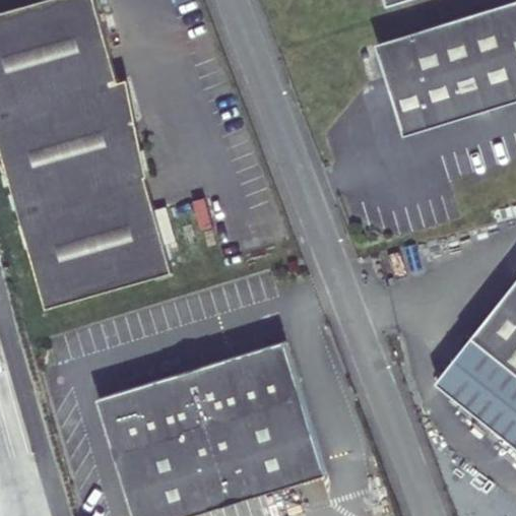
[(172,270),(144,176),(117,80),(93,0),(35,0),(0,10),(0,149),(45,307),(172,270)]
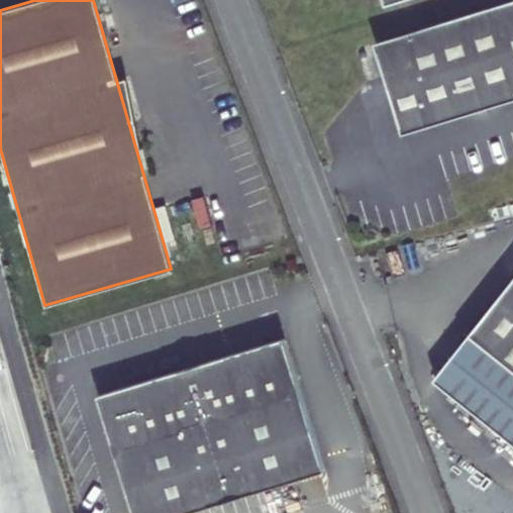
[(368,0),(372,12),(412,0),(368,0)]
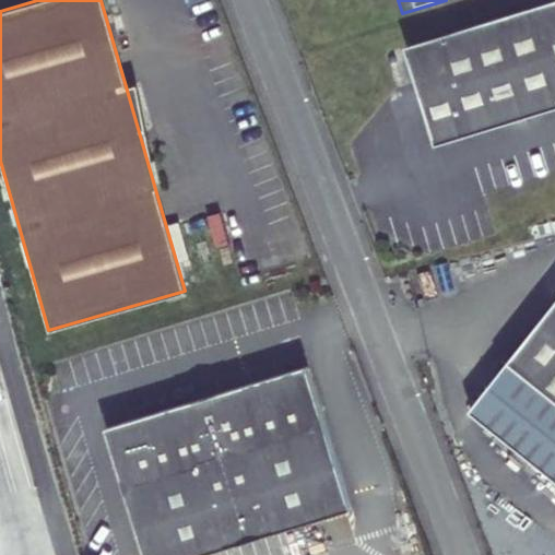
[(554,2),(397,48),(425,146),(554,109),(554,2)]
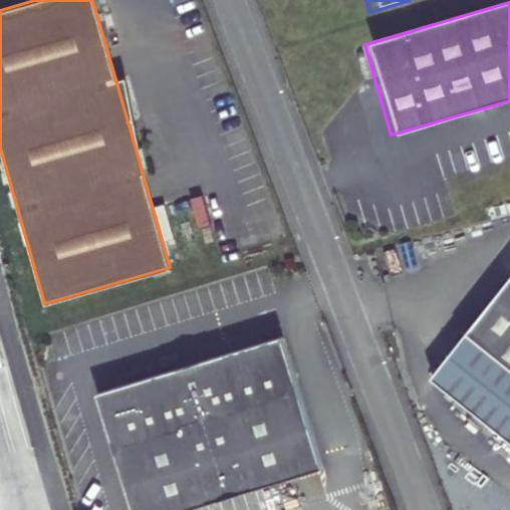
[(115,79),(143,174),(144,173),(124,76),(115,79)]
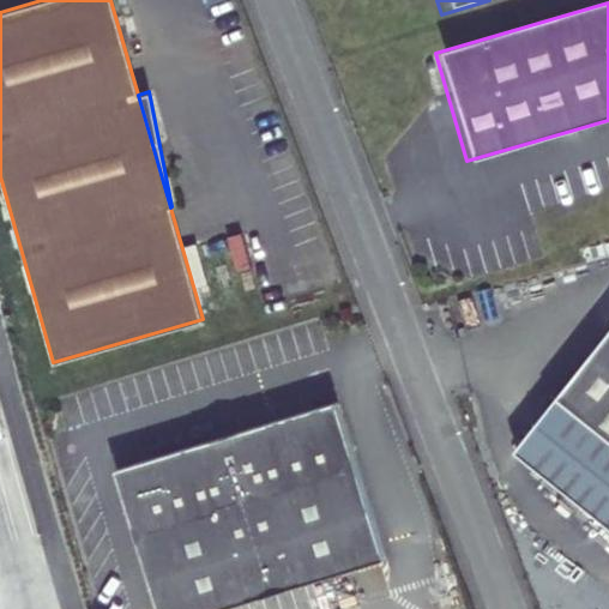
[(608,317),(547,392),(608,442),(608,317)]
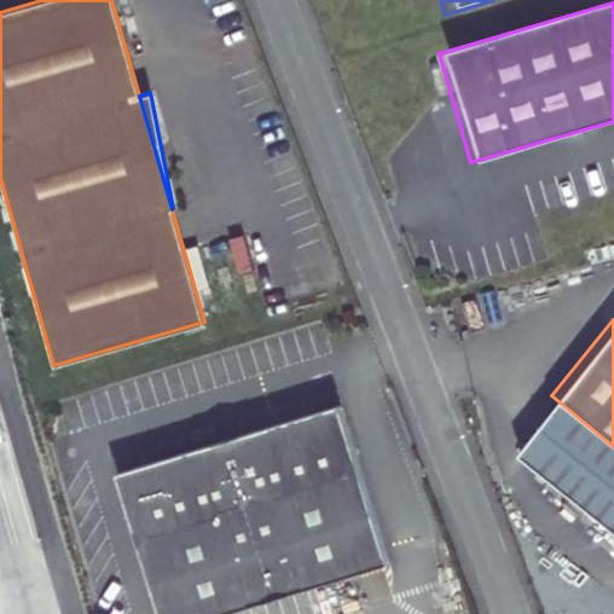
[(613,446),(551,395),(509,447),(613,534),(613,446)]
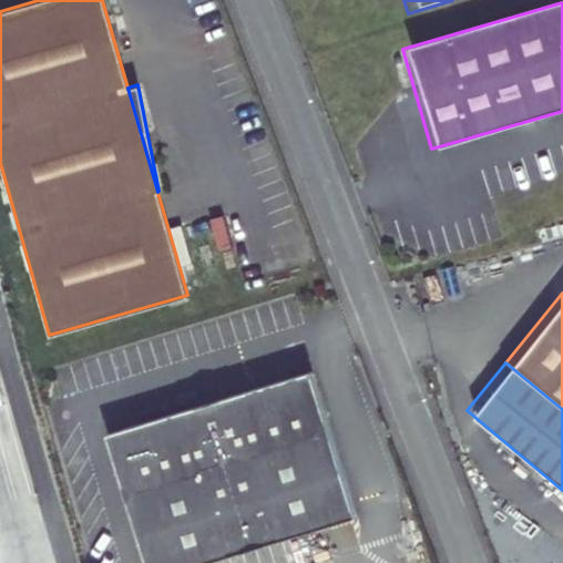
[(336,370),(131,431),(170,562),(224,562),(379,517),(336,370)]
